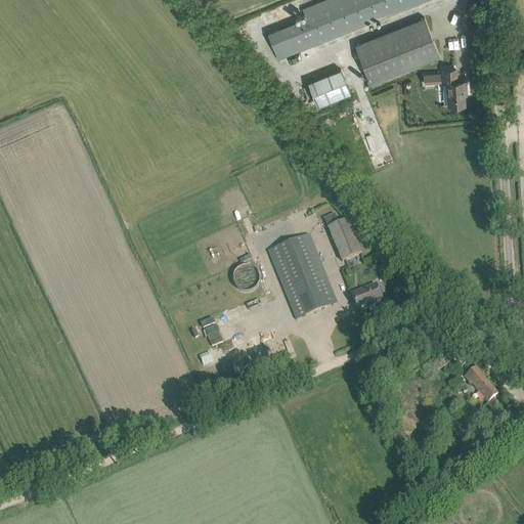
[(306,18),(268,34),(278,59),(426,0),(325,0),(303,9),(306,18)]
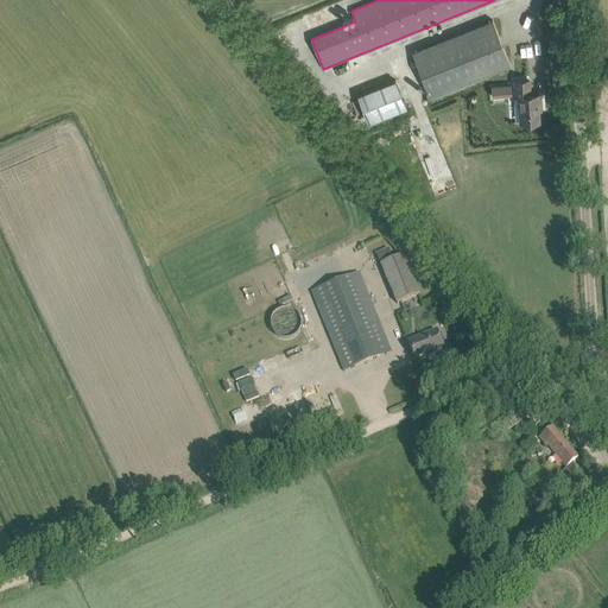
[(491,23),(412,54),(430,97),(508,67),(491,23)]
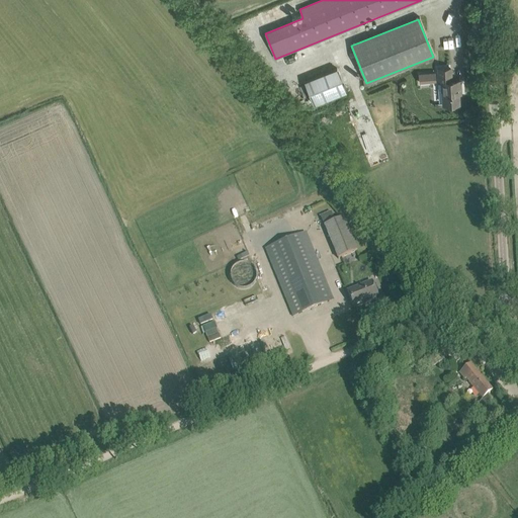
[(337,69),(305,82),(314,104),(345,92),(337,69)]
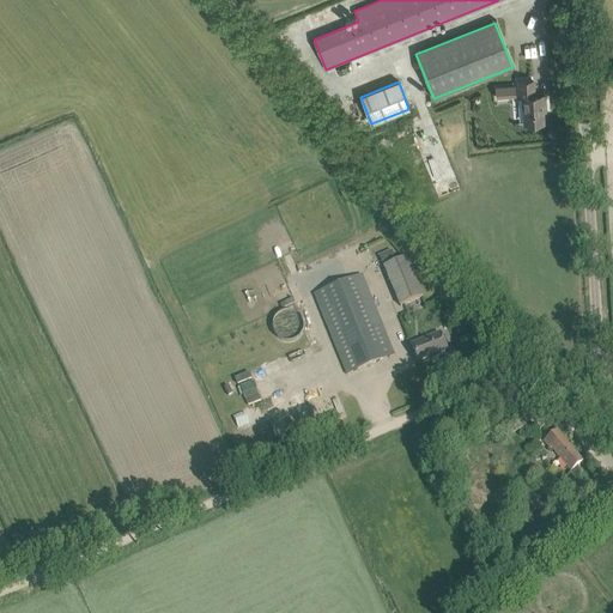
[(542,105),(545,105),(544,96),(534,96),(533,82),(519,83),(520,97),(523,97),(525,123),(544,122),(542,105)]
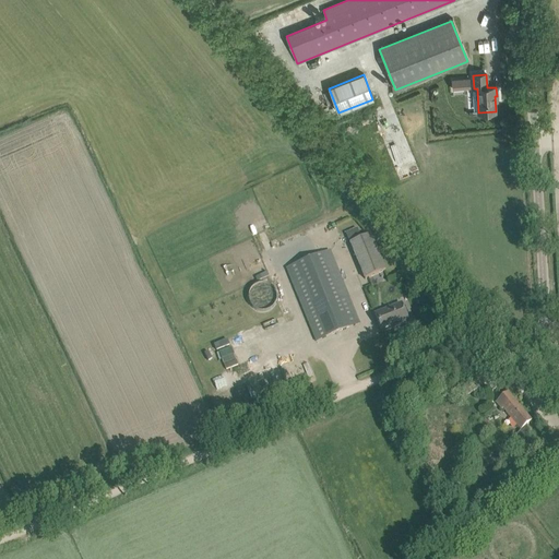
[(438,85),(439,95),(450,94),(449,85),(438,85)]
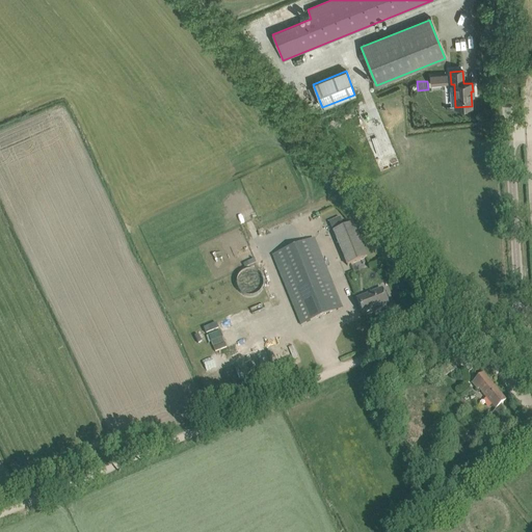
[(321,223),(335,266),(341,264),(329,230),(340,225),(338,217),(321,223)]
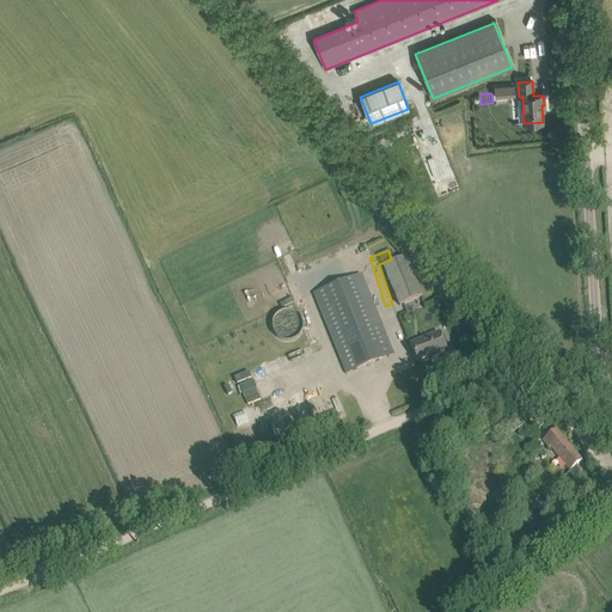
[(314,294),(346,373),(393,354),(361,275),(314,294)]
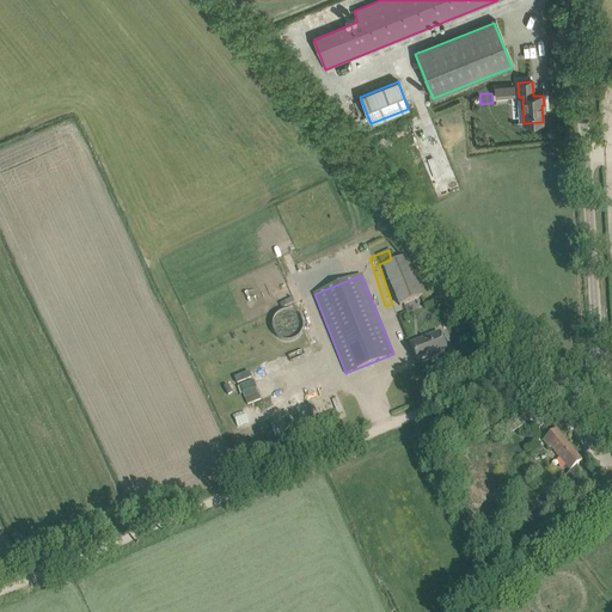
[(417,286),(395,295),(399,305),(422,297),(417,286)]
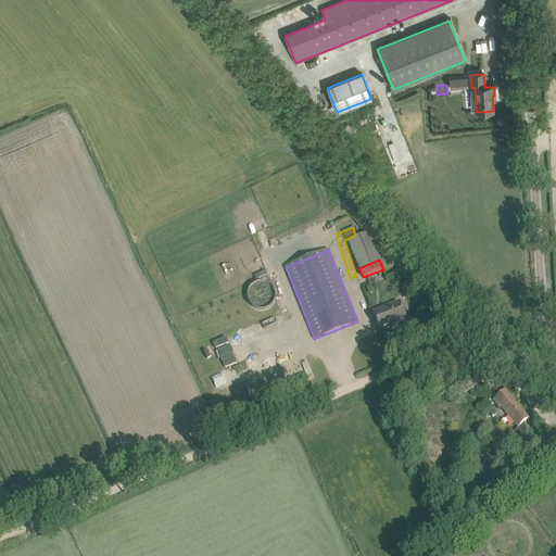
[(373,313),(380,330),(406,320),(399,302),(373,313)]
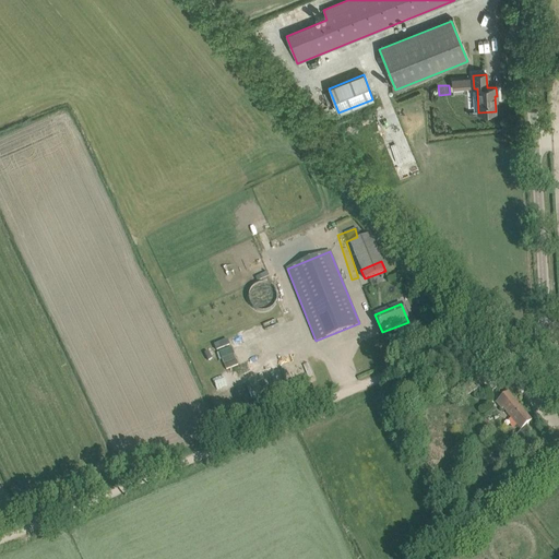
[(213,342),(221,368),(234,364),(227,339),(213,342)]
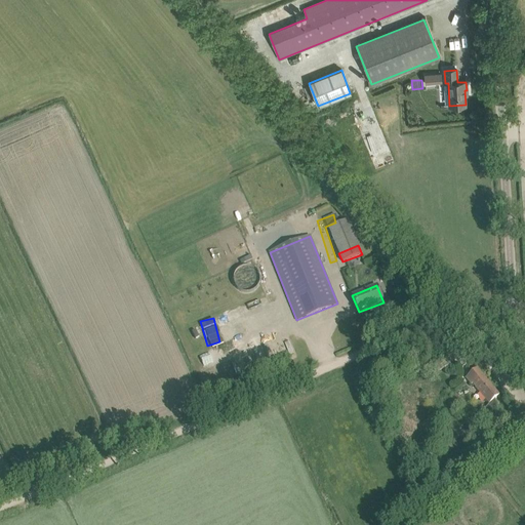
[(499,335),(488,332),(488,331),(485,340),(486,340),(496,344),(499,335)]
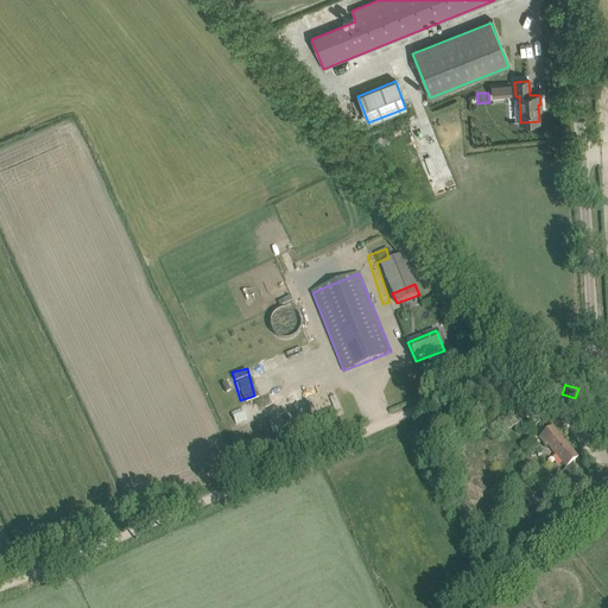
[(504,423),(507,429),(533,415),(530,407),(504,423)]
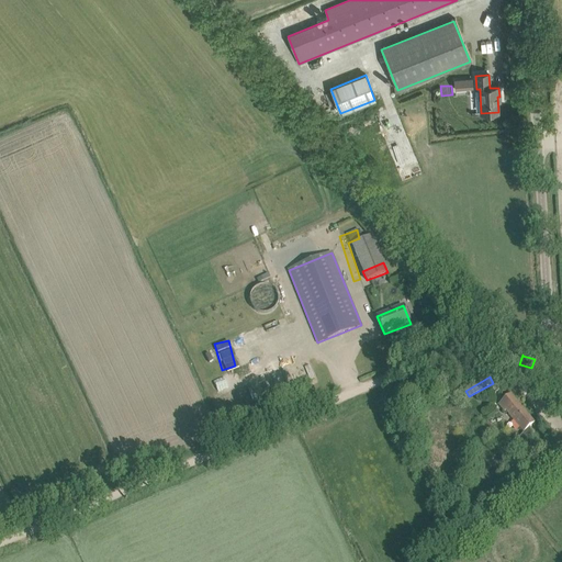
[(519,437),(525,442),(534,433),(529,427),(535,423),(510,394),(498,404),(504,412),(505,411),(524,433),(519,437)]
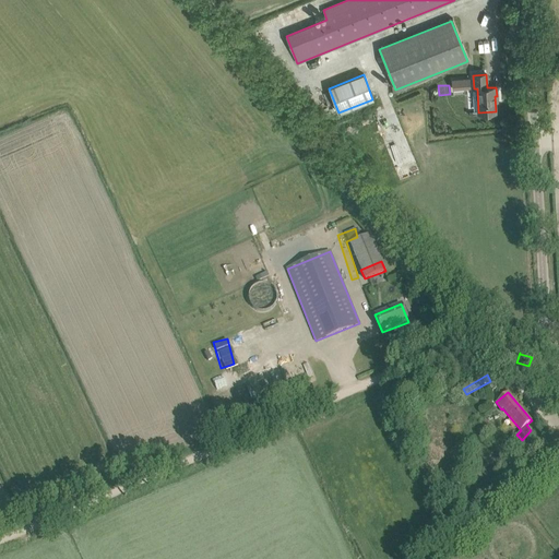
[(500,471),(508,480),(514,475),(507,465),(500,471)]
